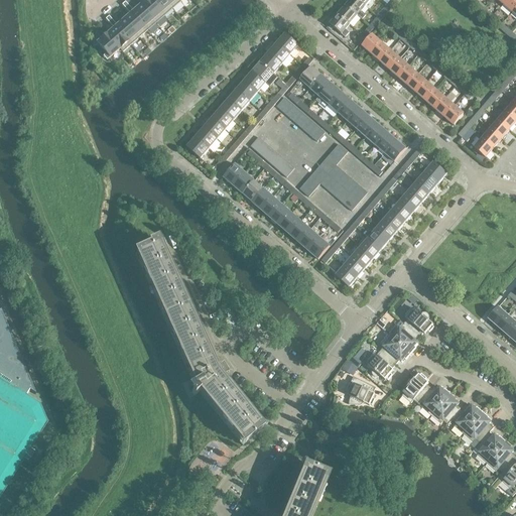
[(145,0),(139,5),(155,24),(164,17),(149,0),(145,0)]
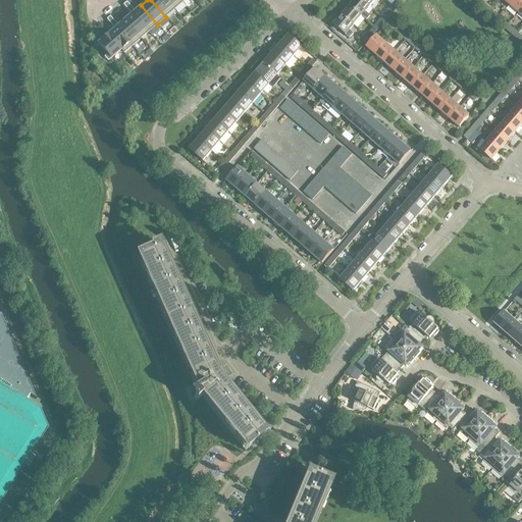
[(151,0),(166,17),(174,10),(165,0),(151,0)]
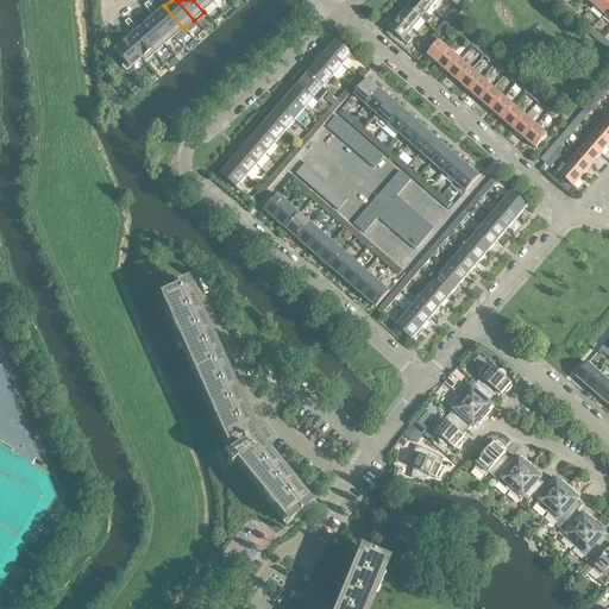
[(213,2),(209,0),(193,0),(203,12),(213,2)]
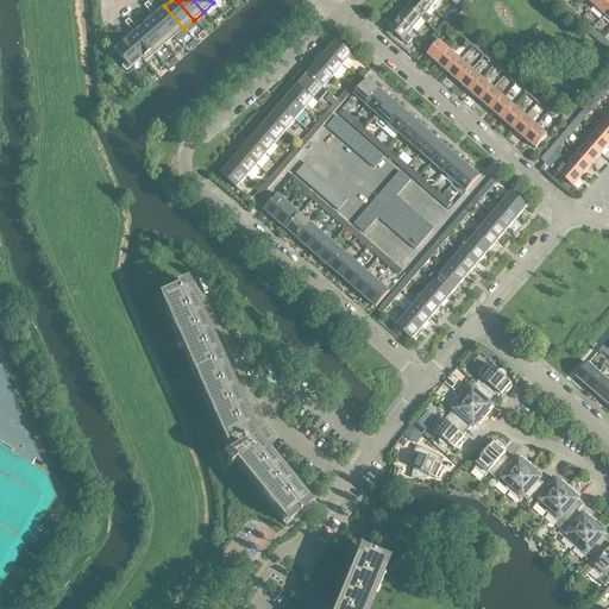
[(432,8),(421,0),(415,0),(409,7),(422,19),(428,24),(433,19),(427,14),(432,8)]
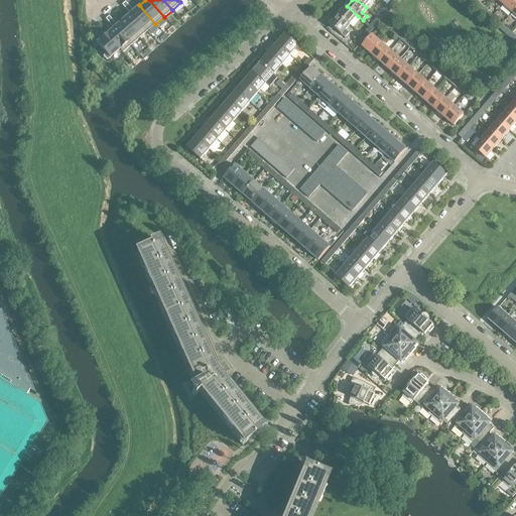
[(397,2),(394,0),(391,0),(385,8),(389,11),(397,2)]
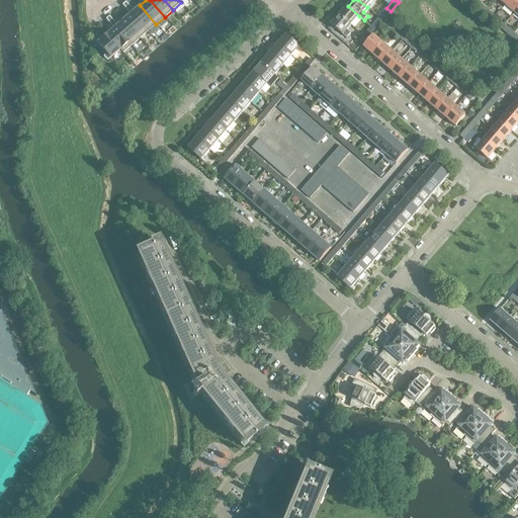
[(477,0),(473,5),(483,12),(486,8),(477,0)]
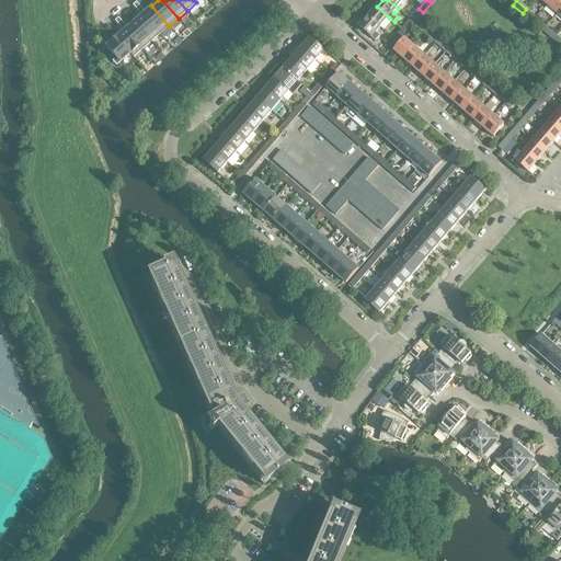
[(557,13),(560,9),(560,0),(551,0),(547,6),(557,13)]
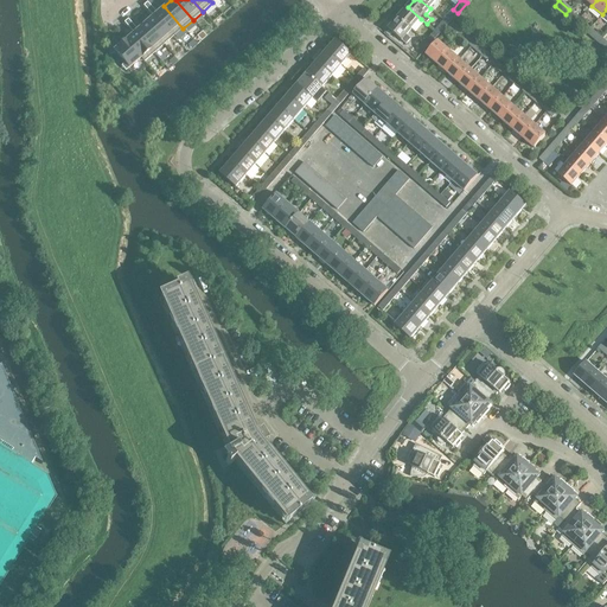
[(154,16),(173,37),(183,29),(164,6),(157,13),(154,16)]
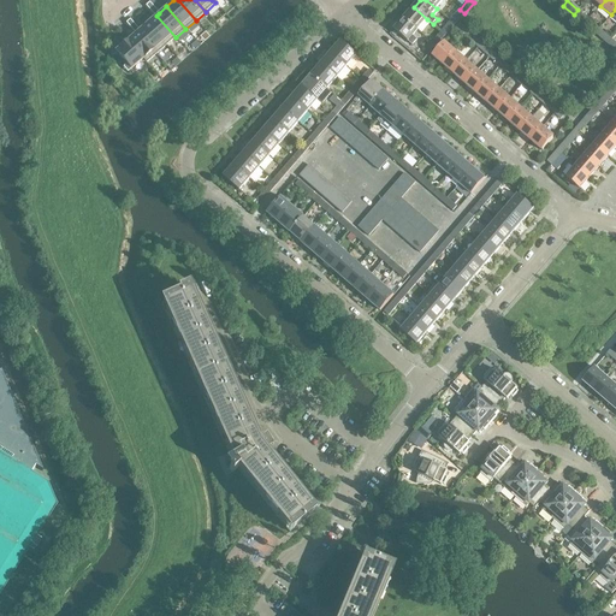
[(427,19),(414,7),(404,18),(418,31),(427,19)]
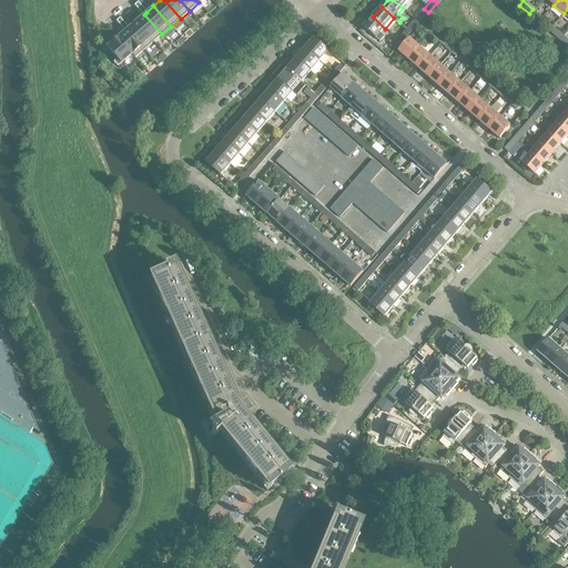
[(428,12),(424,9),(415,19),(419,22),(428,12)]
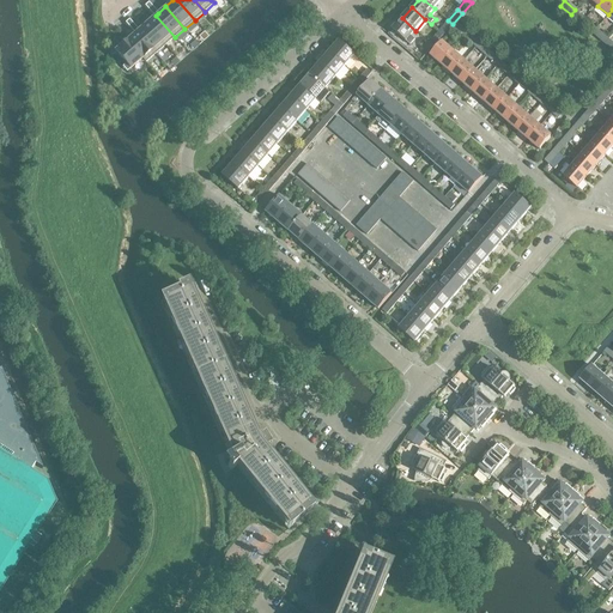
[(582,24),(586,19),(575,10),(571,14),(582,24)]
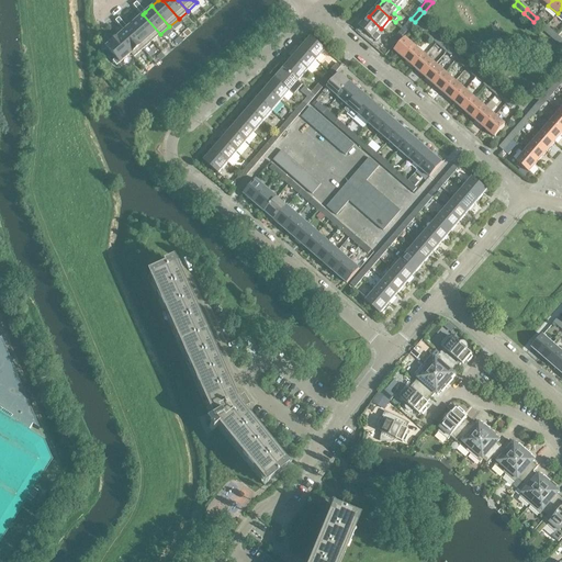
[(134,22),(152,42),(160,34),(143,14),(142,15),(134,22)]
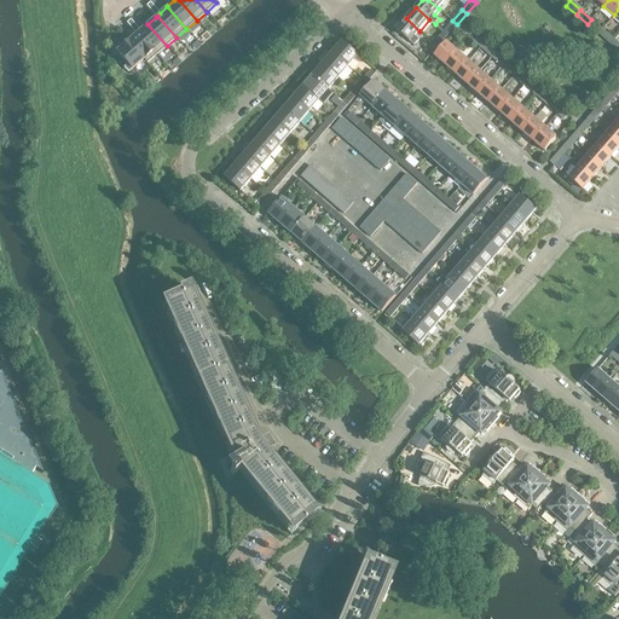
[(420,32),(406,18),(397,30),(415,46),(418,41),(415,38),(420,32)]
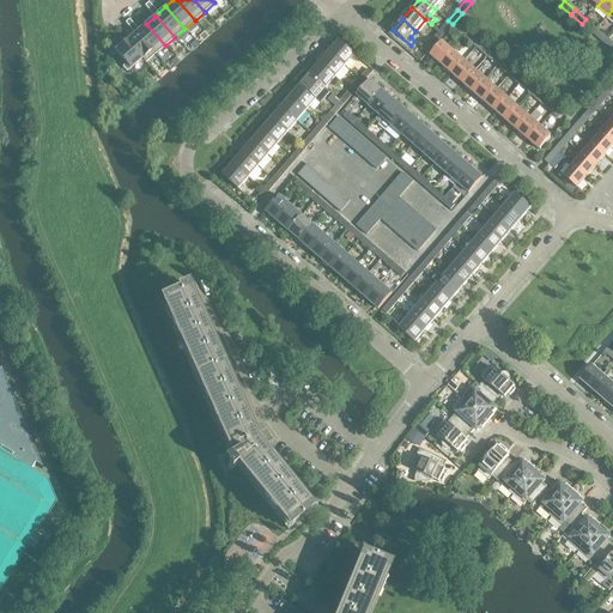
[(593,34),(598,29),(586,19),(582,24),(593,34)]
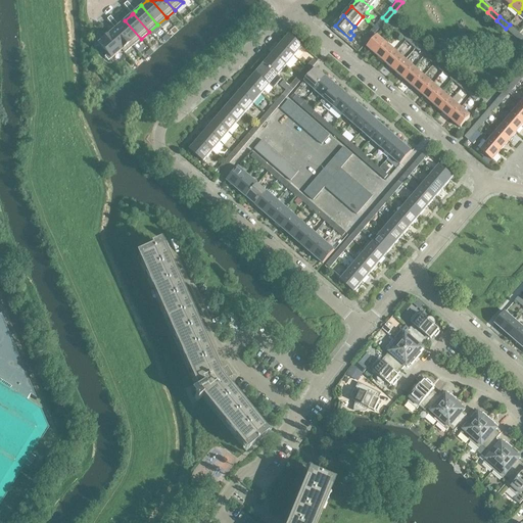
[(386,20),(382,17),(374,27),(378,30),(386,20)]
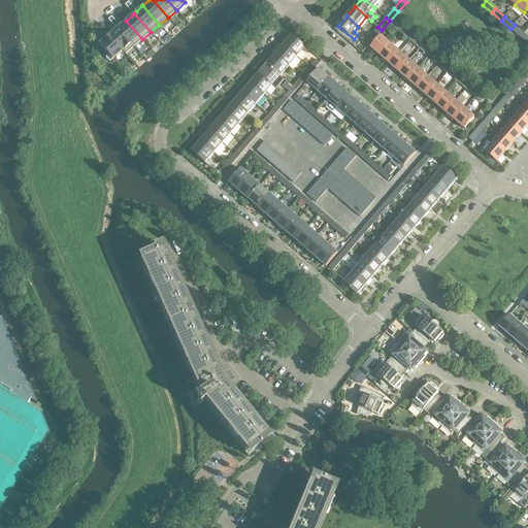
[(401,33),(404,28),(395,20),(391,25),(401,33)]
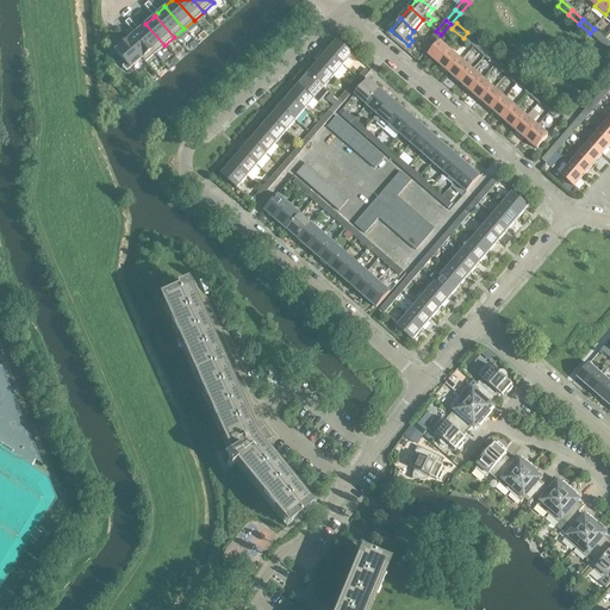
[(136,32),(155,54),(165,45),(145,24),(138,31),(136,32)]
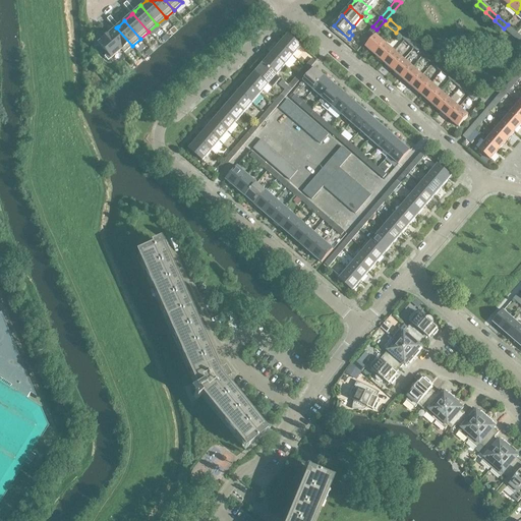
[(513,37),(517,33),(508,24),(504,29),(513,37)]
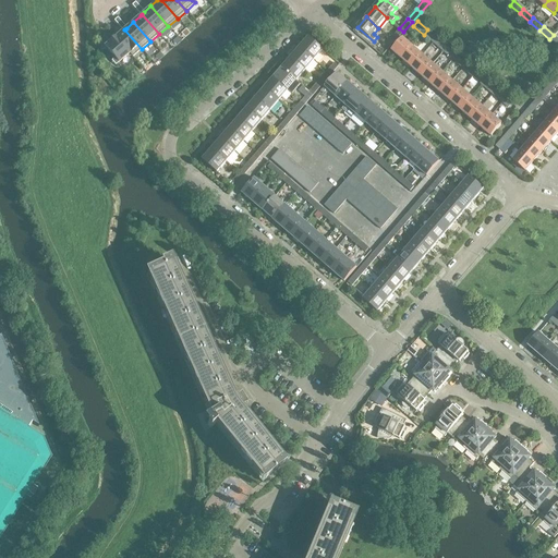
[(403,32),(399,28),(390,38),(395,43),(403,32)]
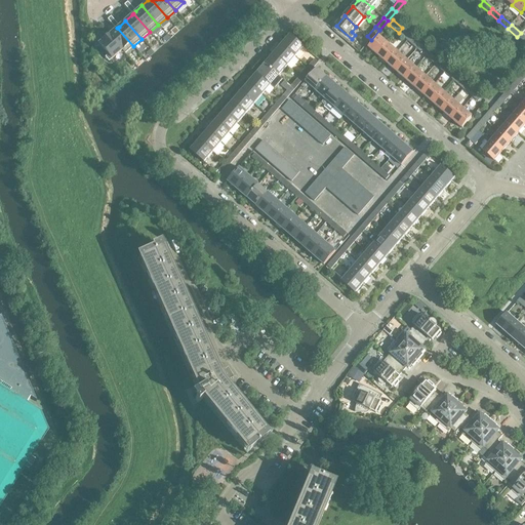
[(109,35),(125,53),(133,46),(117,28),(116,29),(109,35)]
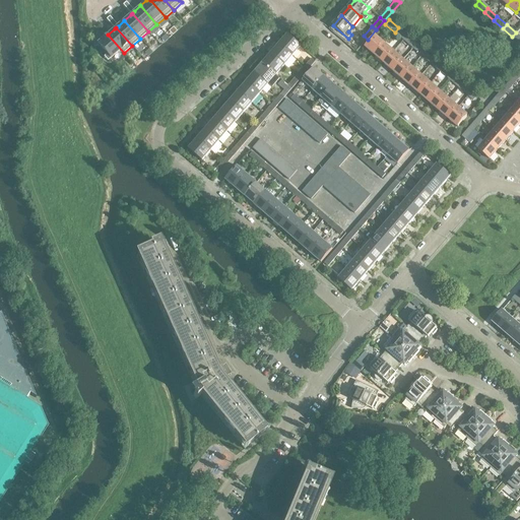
[(398,27),(395,33),(404,41),(407,36),(398,27)]
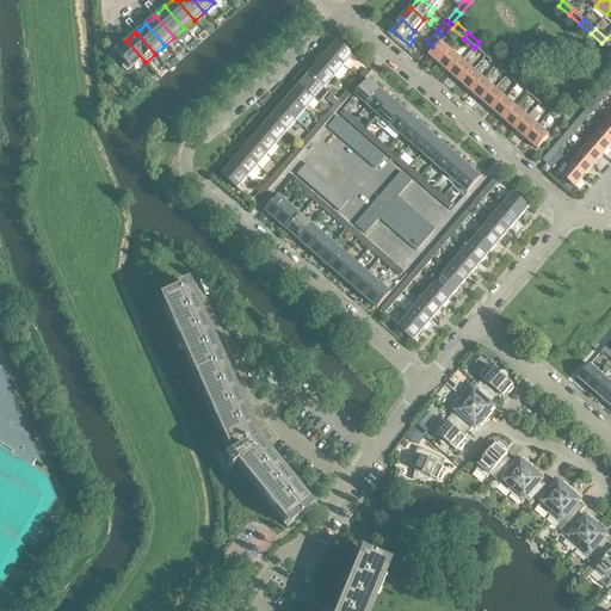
[(122,67),(127,72),(130,68),(130,69),(142,59),(146,62),(127,41),(115,50),(125,63),(122,67)]
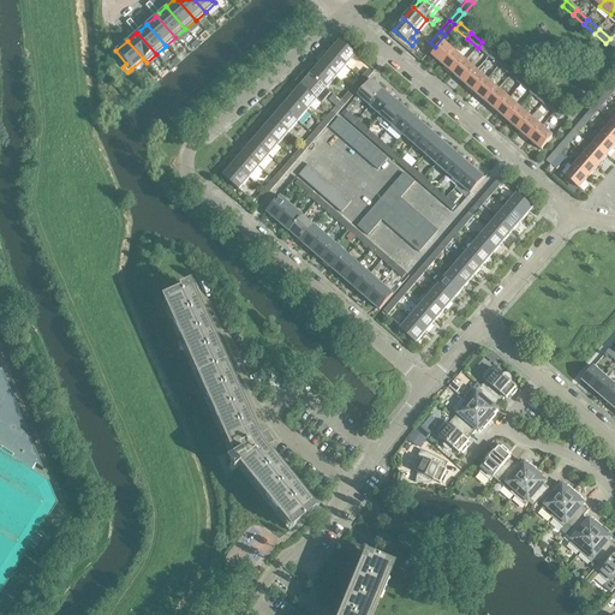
[(330,53),(346,66),(356,55),(340,41),(330,53)]
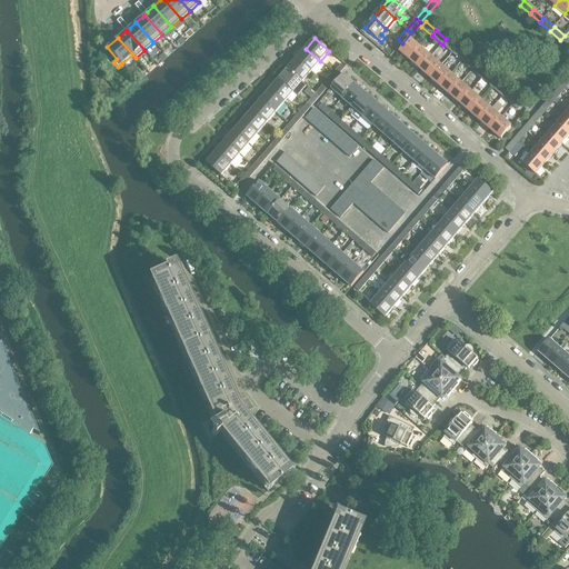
[(402,43),(398,39),(393,46),(398,49),(402,43)]
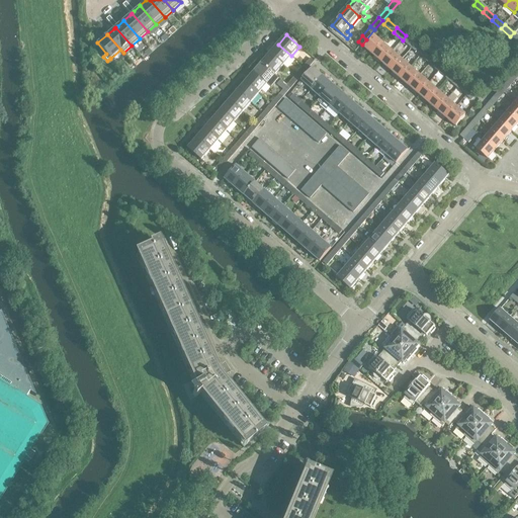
[(373,55),(383,44),(373,35),(363,47),(373,55)]
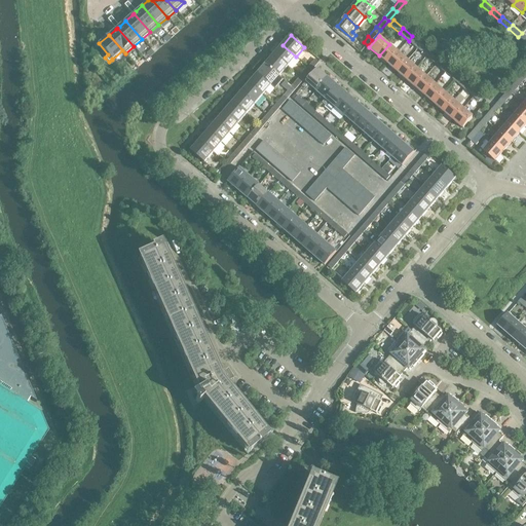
[(412,36),(409,41),(418,48),(421,44),(412,36)]
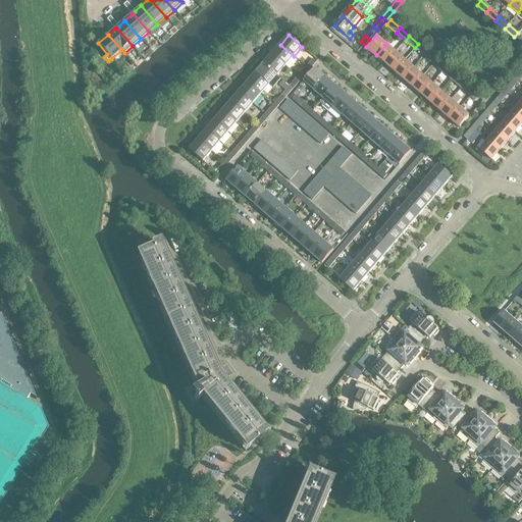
[(386,44),(376,55),(385,63),(396,52),(386,44)]
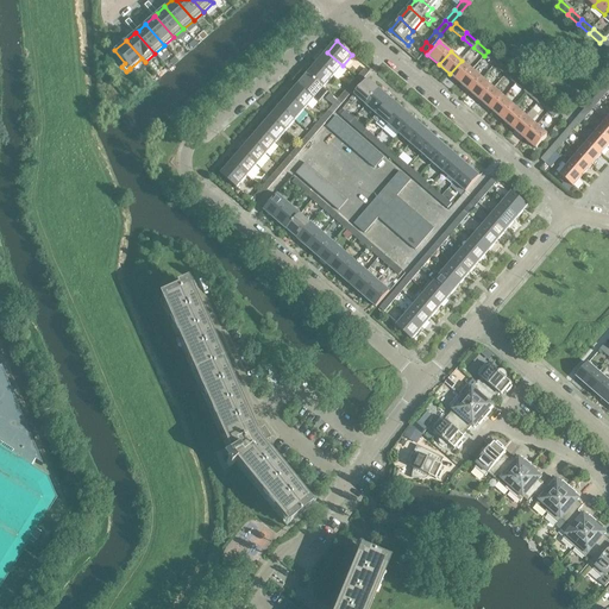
[(488,51),(484,56),(495,66),(498,61),(488,51)]
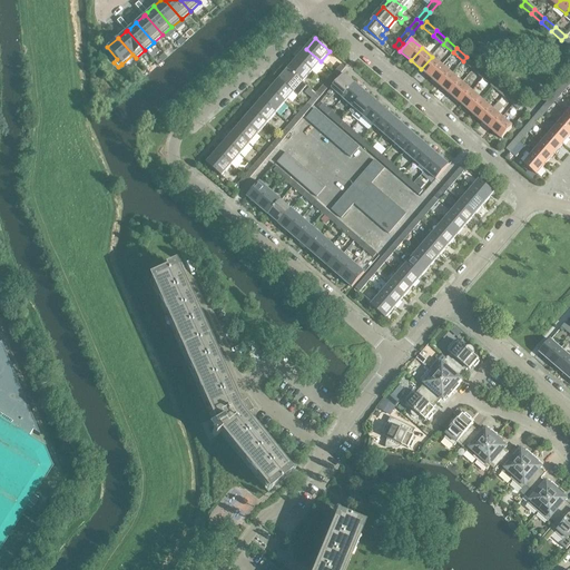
[(297,59),(312,72),(321,61),(306,49),(297,59)]
